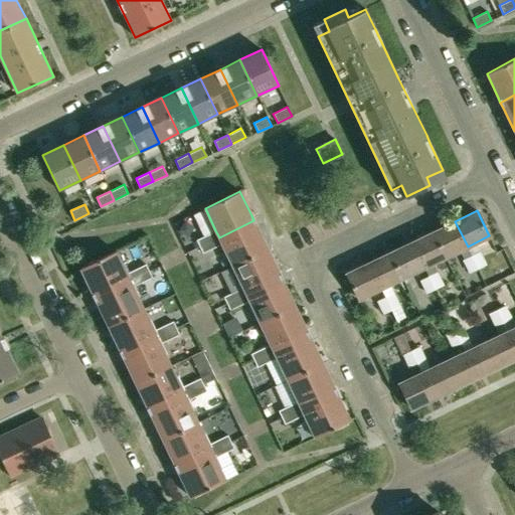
[(222,242),(232,266),(268,248),(256,225),(253,220),(219,237),(215,230),(206,234),(212,247),(222,242)]
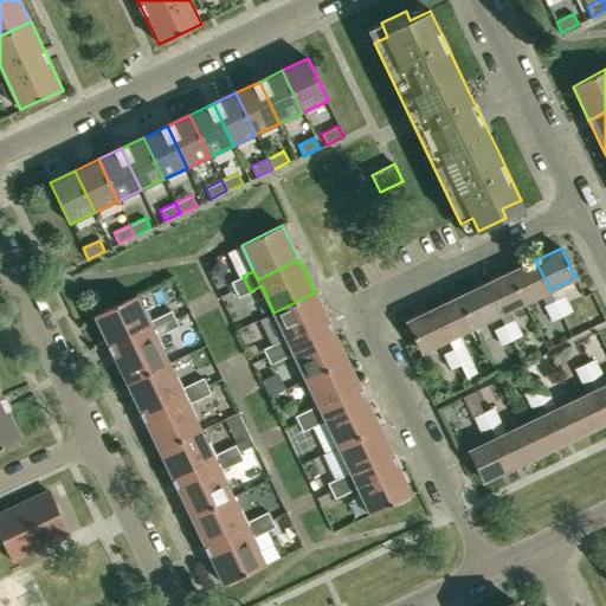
[(524,302),(550,290),(535,260),(510,272),(524,302)]
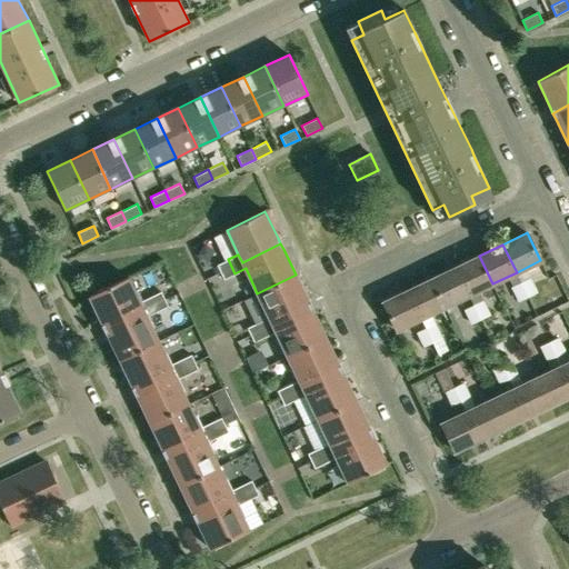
[(458,266),(455,268),(468,296),(477,291),(492,283),(479,256),(473,258),(458,266)]
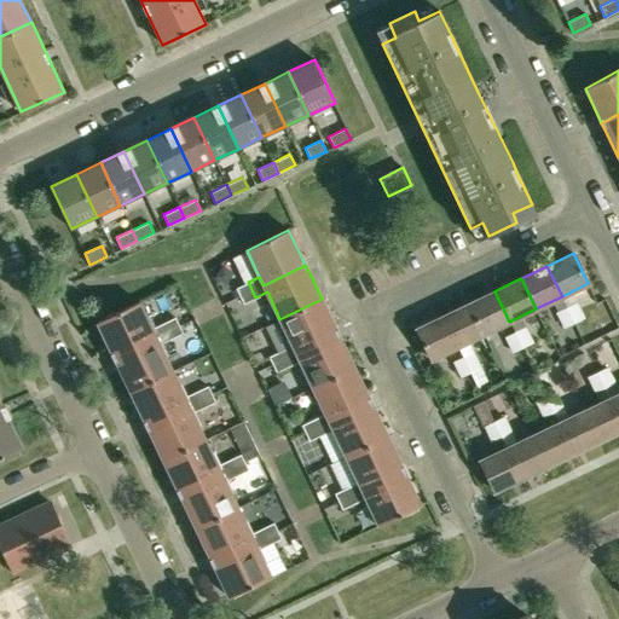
[(248,282),(236,288),(243,304),(255,298),(248,282)]
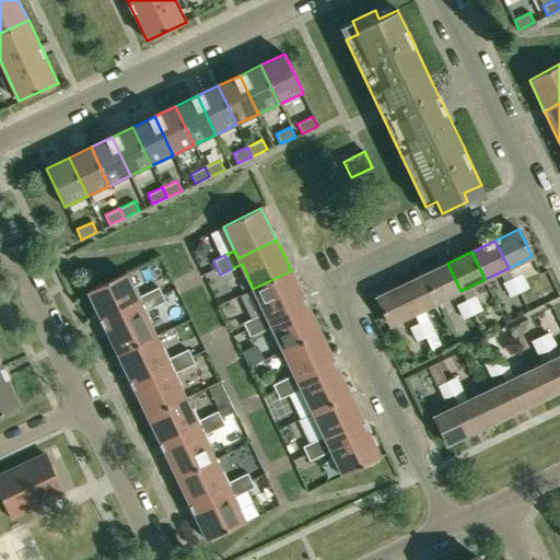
[(438,302),(461,291),(447,264),(424,275),(438,302)]
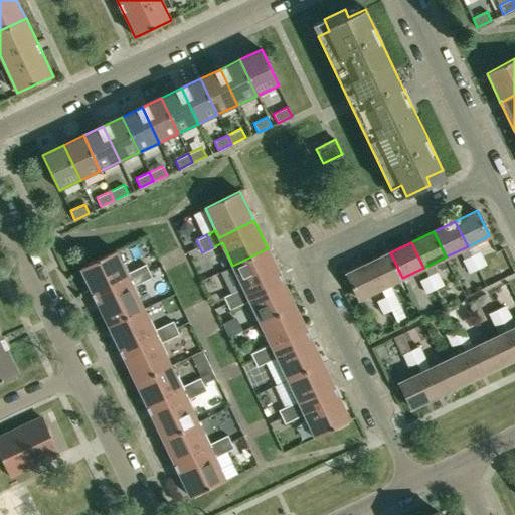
[(279,272),(268,248),(232,266),(243,288),(246,294),(282,278),(279,272)]
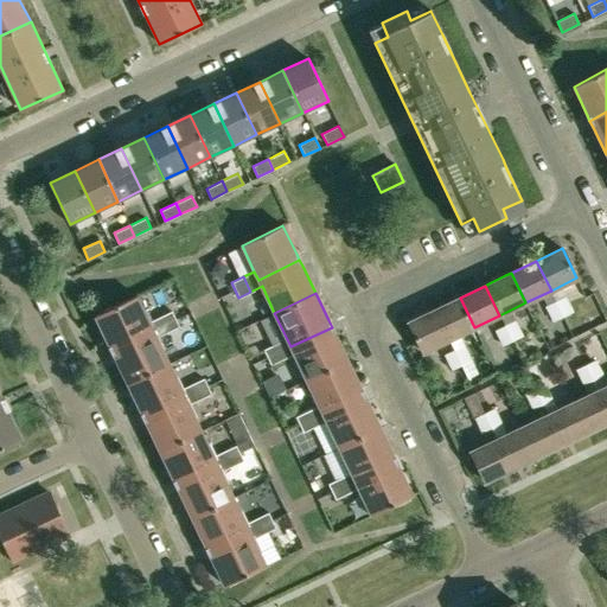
[(149,321),(136,295),(95,314),(109,343),(112,349),(153,330),(157,337),(168,332),(161,317),(149,321)]
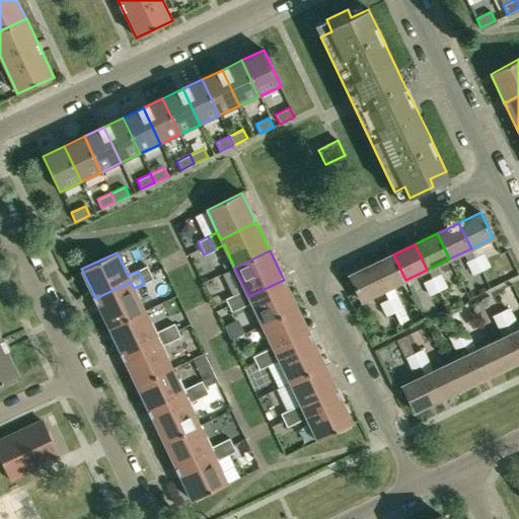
[(473,257),(479,271),(488,267),(482,253),(473,257)]
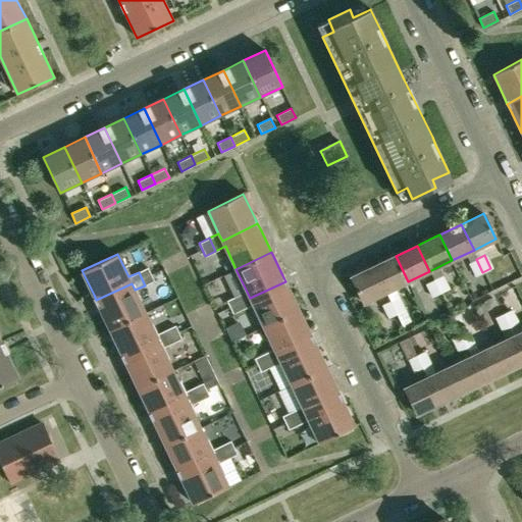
[(385,293),(408,281),(396,256),(373,266),(385,293)]
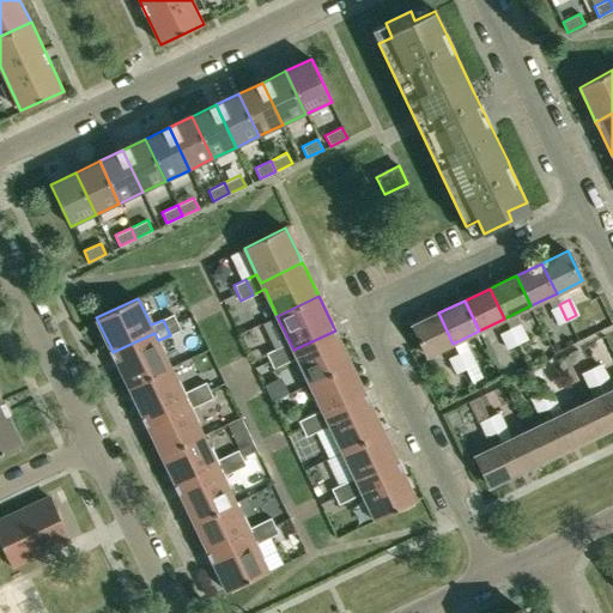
[(557,325),(566,320),(559,304),(550,309),(557,325)]
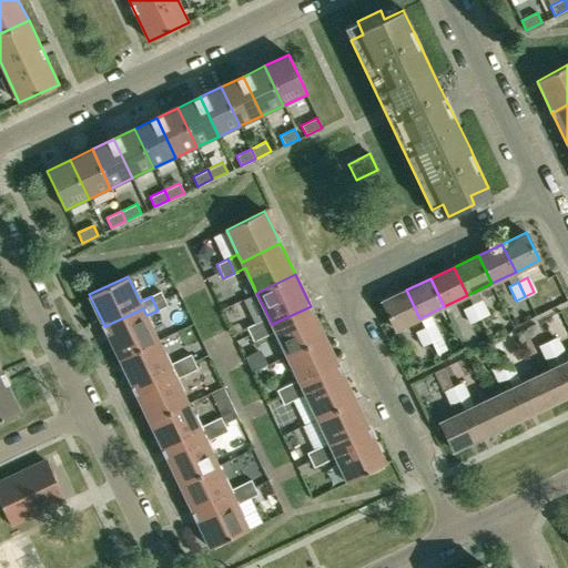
[(395,330),(419,318),(406,290),(382,302),(395,330)]
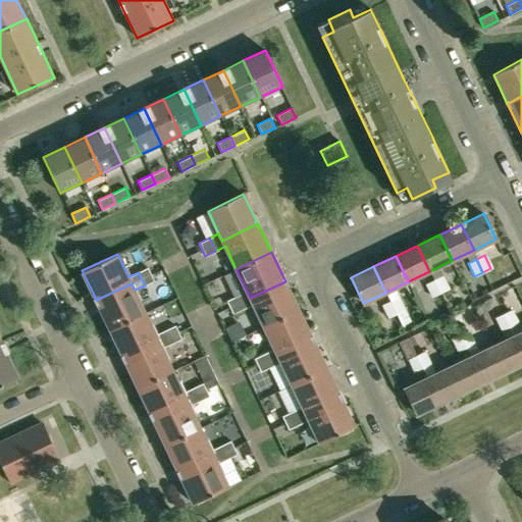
[(145,285),(154,280),(148,267),(139,272),(145,285)]
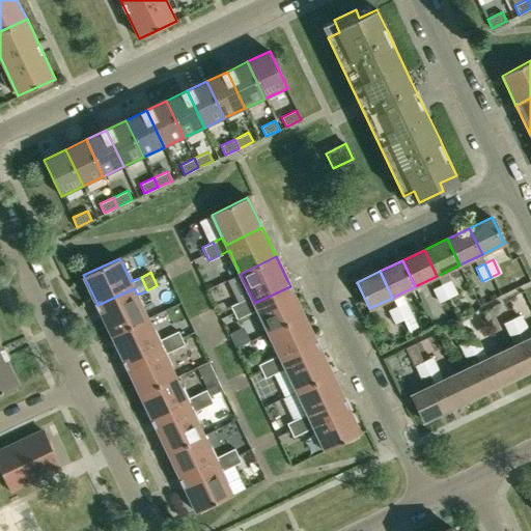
[(450,281),(442,285),(448,298),(456,294),(450,281)]
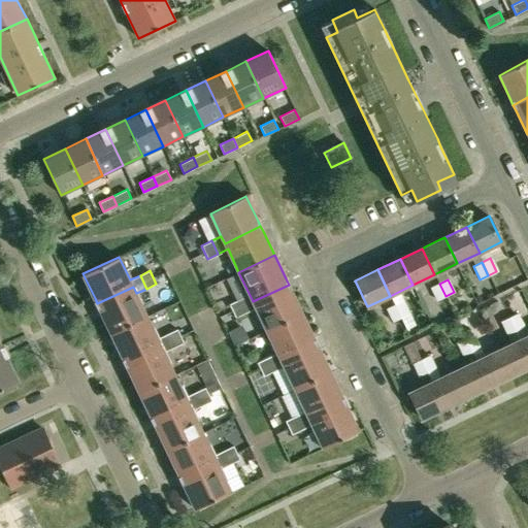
[(437,300),(446,296),(439,284),(431,288),(437,300)]
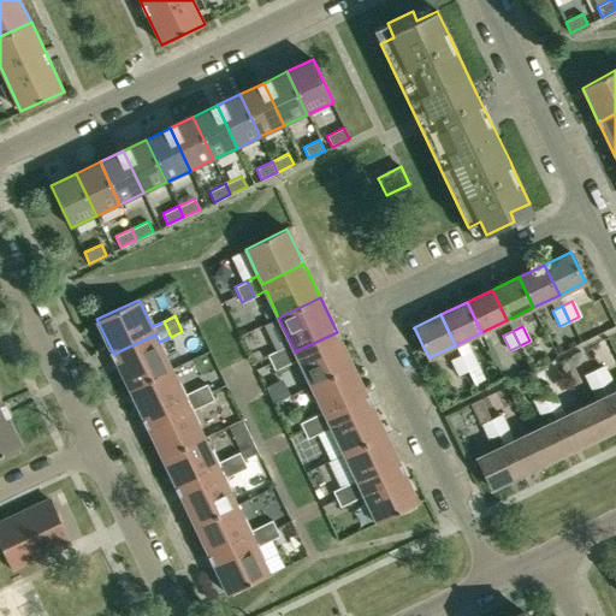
[(298,360),(311,386),(353,366),(339,337),(337,332),(295,351),(291,344),(279,349),(286,365),(298,360)]
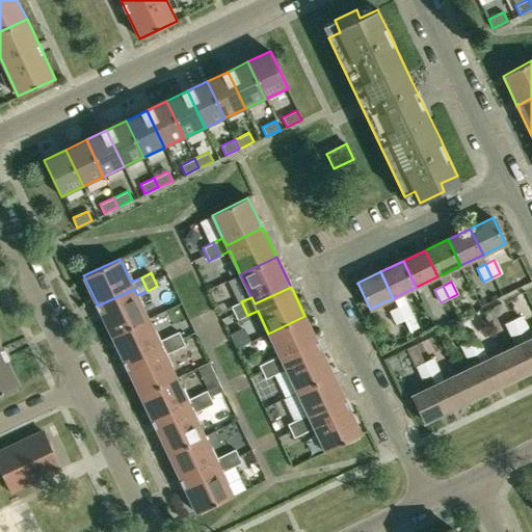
[(98,306),(100,311),(112,336),(149,318),(137,295),(134,289),(98,306)]
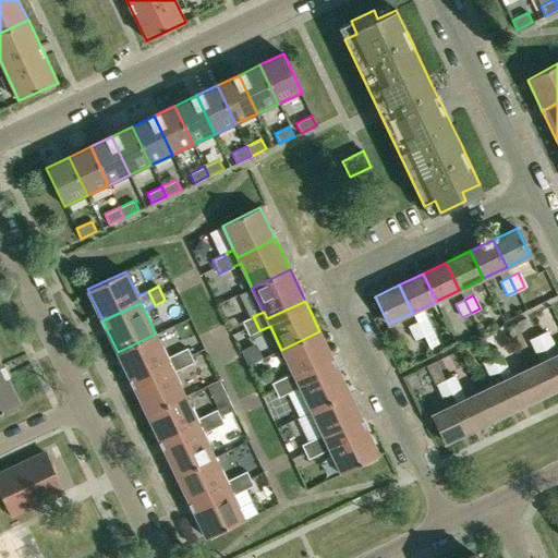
[(253,316),(243,322),(250,336),(259,330),(253,316)]
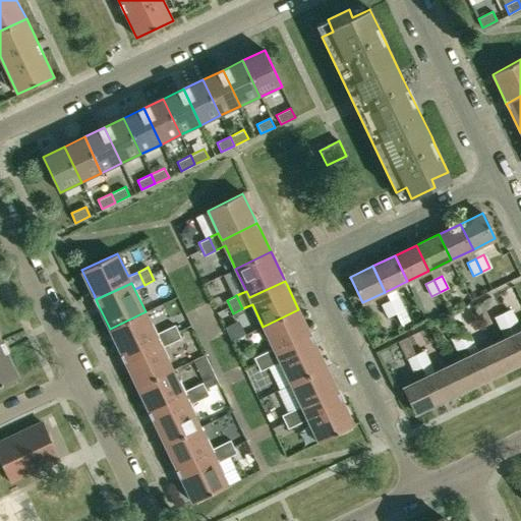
[(389,300),(395,313),(403,309),(397,296),(389,300)]
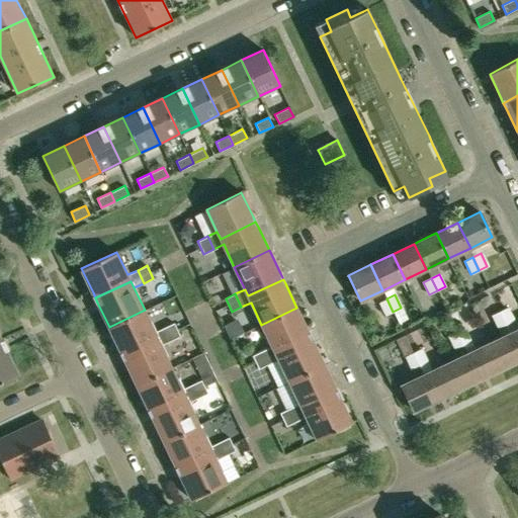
[(384,316),(393,312),(386,298),(378,303),(384,316)]
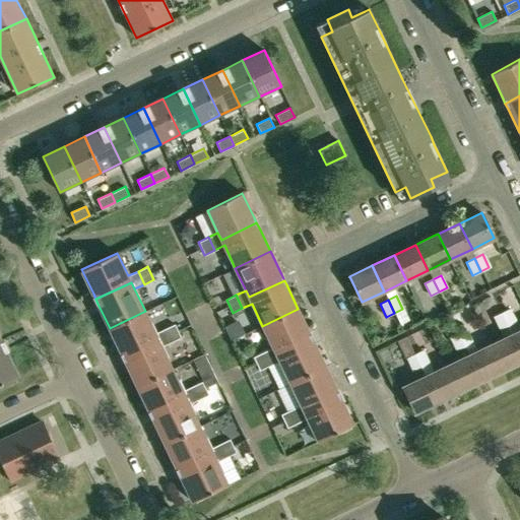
[(503,312),(509,325),(517,321),(511,308),(503,312)]
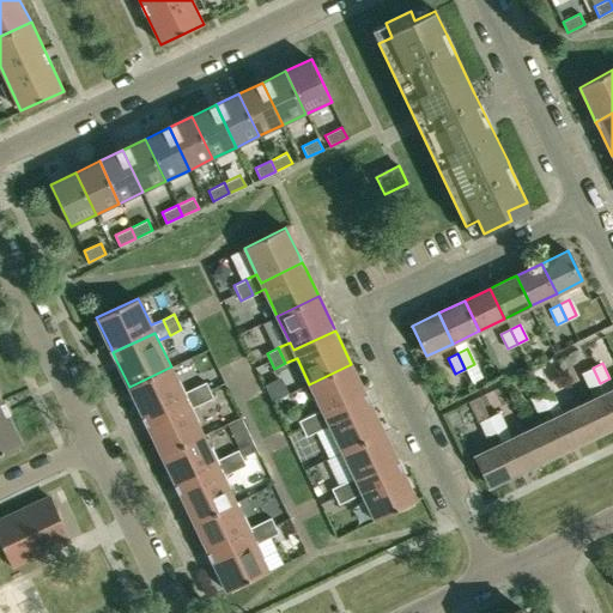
[(368,399),(364,392),(351,364),(309,384),(322,410),(326,418),(368,399)]
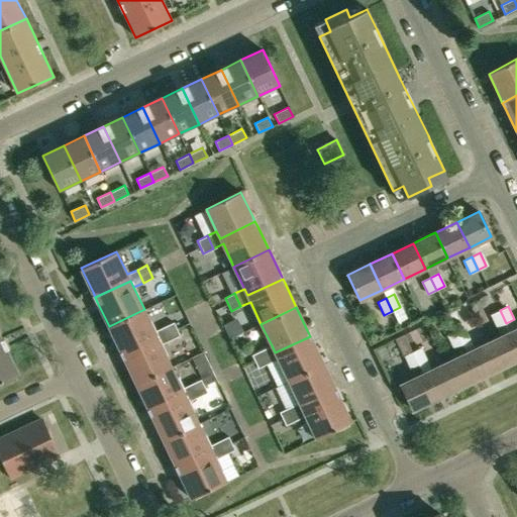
[(144,309),(109,326),(120,349),(122,354),(158,338),(161,344),(171,339),(165,327),(154,331),(144,309)]
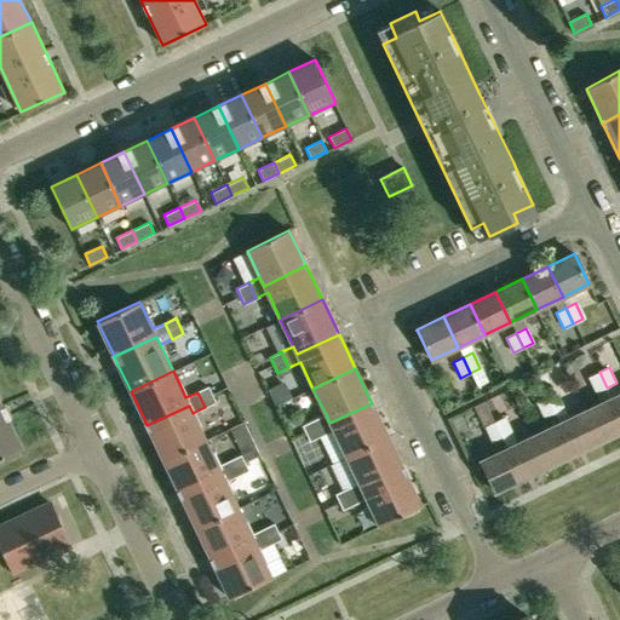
[(596,392),(607,388),(600,372),(589,377),(596,392)]
